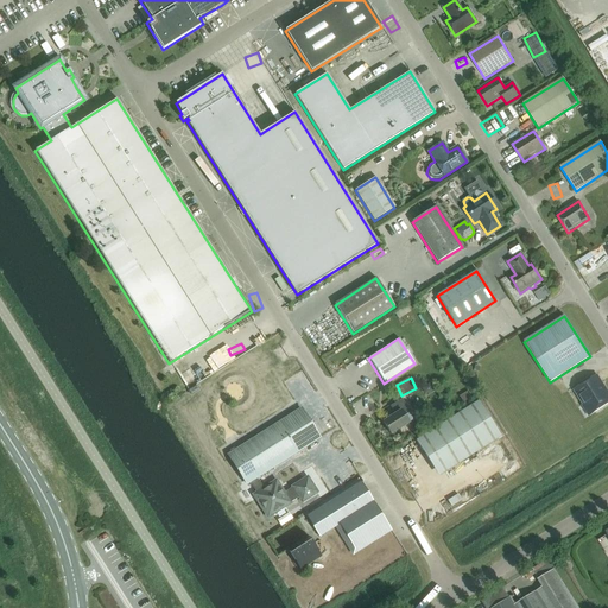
[(595,378),(574,391),(583,405),(589,401),(595,412),(607,404),(607,393),(606,391),(603,392),(595,378)]
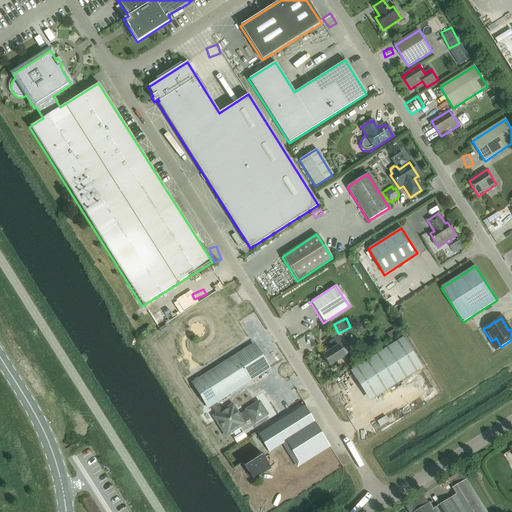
[(296,339),(300,347),(308,343),(305,335),(296,339)]
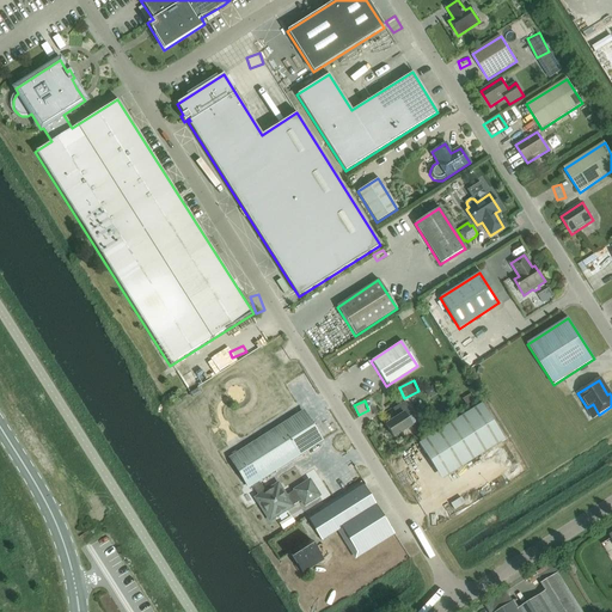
[(407,418),(412,415),(404,402),(392,409),(396,414),(393,415),(392,417),(393,420),(385,426),(393,438),(411,426),(407,418)]
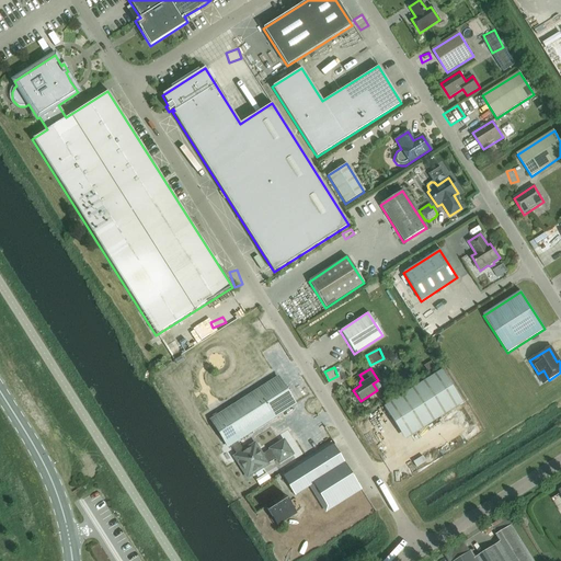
[(441,370),(382,407),(404,439),(461,403),(441,370)]
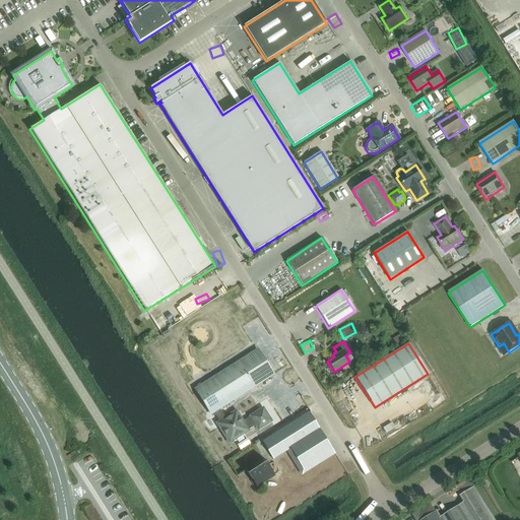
[(257,349),(195,389),(211,414),(273,376),(257,349)]
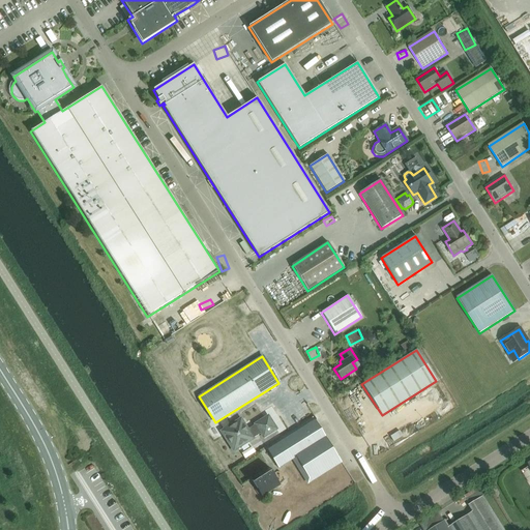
[(347,394),(342,396),(346,405),(351,403),(347,394)]
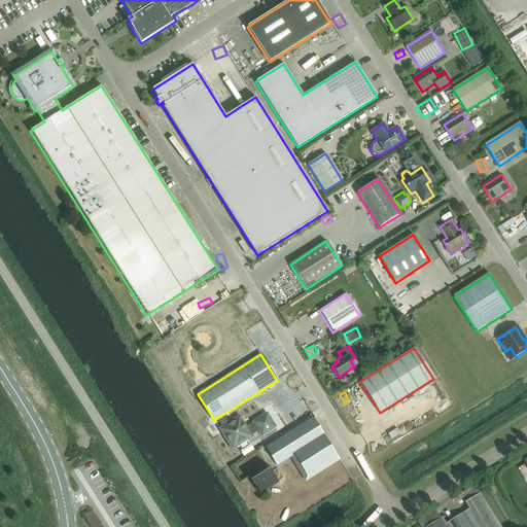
[(261,435),(275,427),(267,414),(253,422),(246,427),(239,417),(219,429),(232,449),(251,436),(259,431),(261,435)]
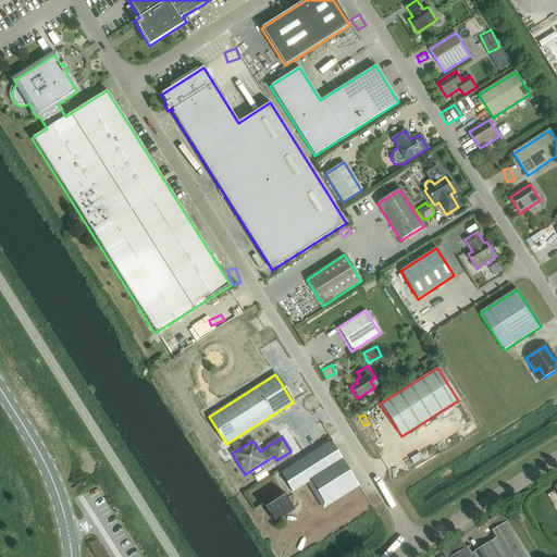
[(359,486),(357,483),(331,442),(281,473),(293,493),(307,483),(323,509),(359,486)]
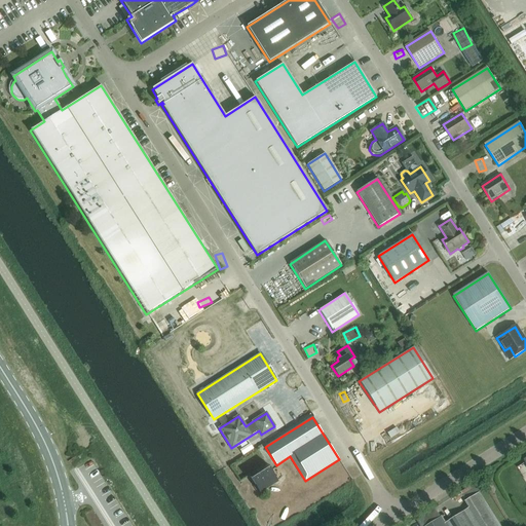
[(389,440),(400,433),(396,425),(385,431),(389,440)]
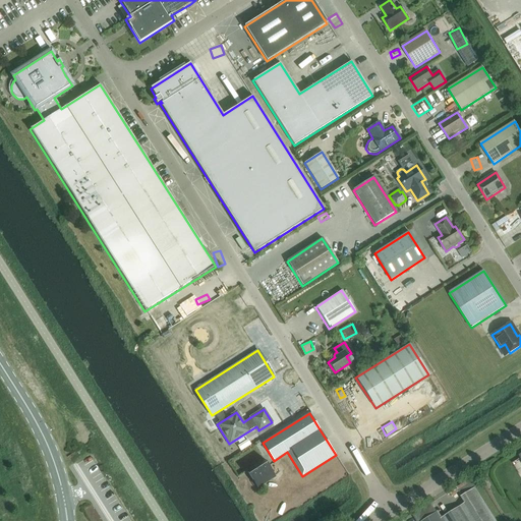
[(257,487),(274,477),(264,461),(247,471),(257,487)]
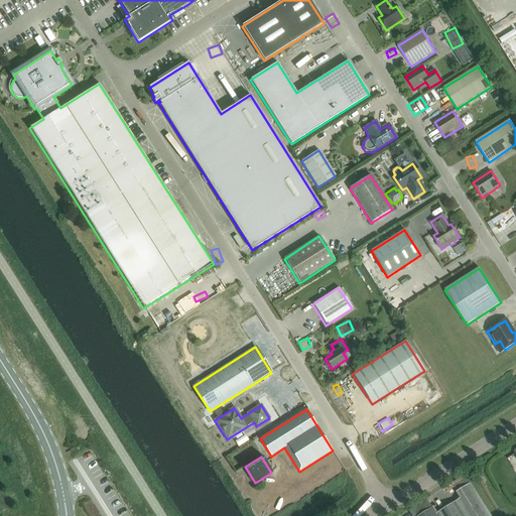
[(491,515),(471,483),(456,492),(460,499),(436,514),(432,508),(419,515),(491,515)]
